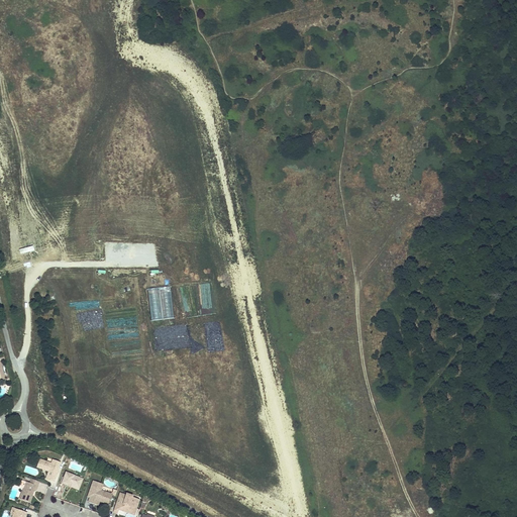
[(60,387),(64,405),(69,404),(65,386),(60,387)]
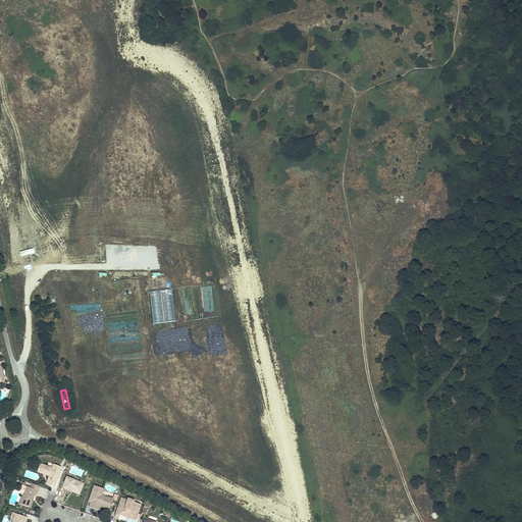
[(61,467),(53,464),(52,467),(40,463),(38,471),(44,474),(45,472),(46,473),(47,474),(49,475),(52,476),(50,484),(54,486),(61,467)]
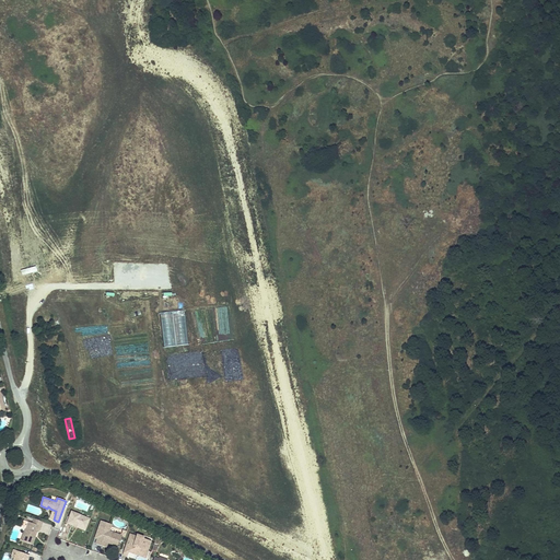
[(90,518),(71,511),(67,523),(76,526),(76,525),(85,529),(90,518)]
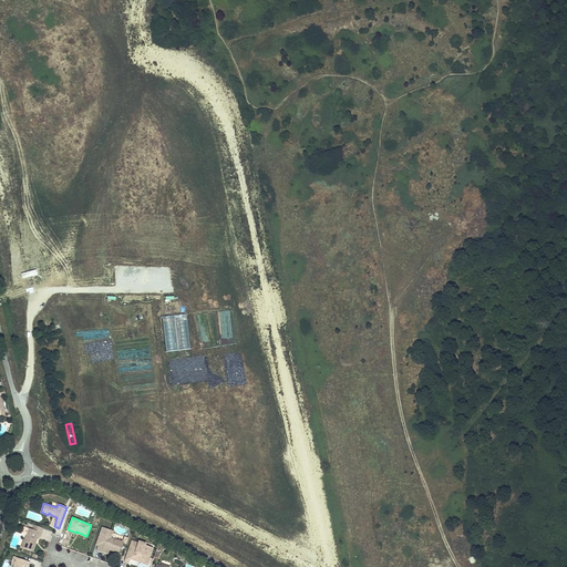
[(34,525),(33,529),(24,527),(22,534),(23,536),(26,537),(21,547),(33,552),(35,543),(34,543),(35,540),(37,540),(38,537),(40,538),(43,528),(34,525)]
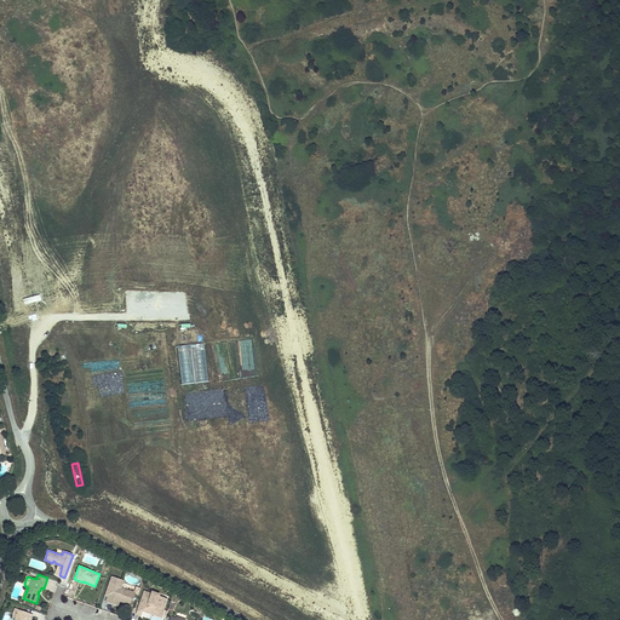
[(124,580),(112,577),(108,587),(110,589),(107,597),(105,602),(118,607),(119,601),(130,604),(133,592),(121,589),(124,580)]
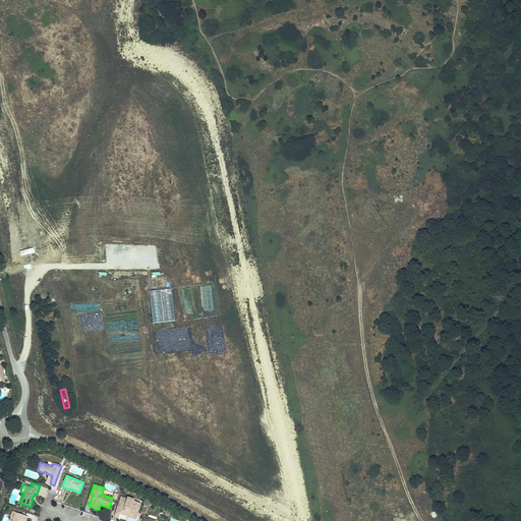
[(127,499),(121,497),(114,516),(118,518),(120,514),(125,515),(126,513),(133,515),(135,510),(137,510),(140,504),(133,502),(129,500),(127,499)]
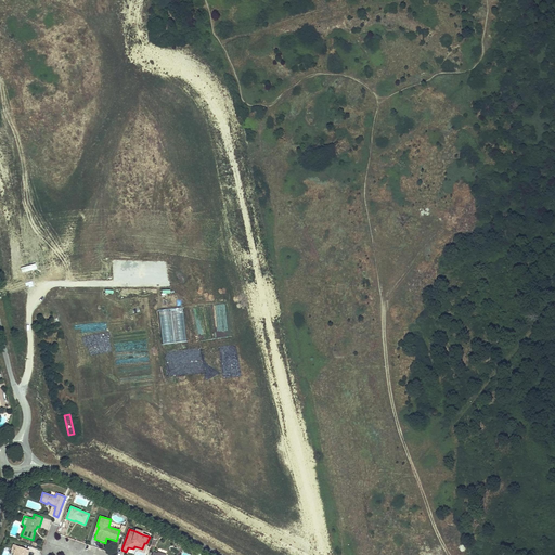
[(143,553),(146,543),(144,543),(142,549),(134,546),(133,549),(143,553)]
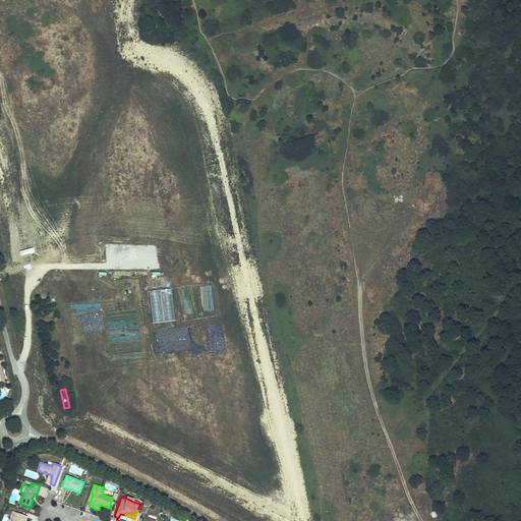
[(25,520),(27,516),(15,512),(13,518),(12,520),(25,520)]
